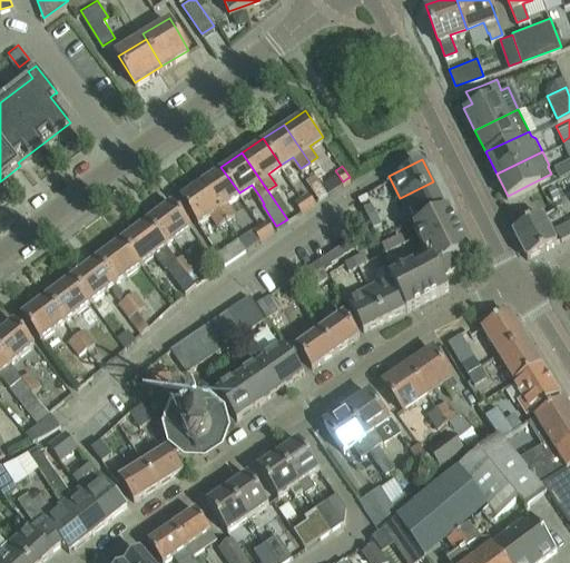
[(226,218),(235,213),(226,201),(239,193),(220,167),(200,180),(226,218)]
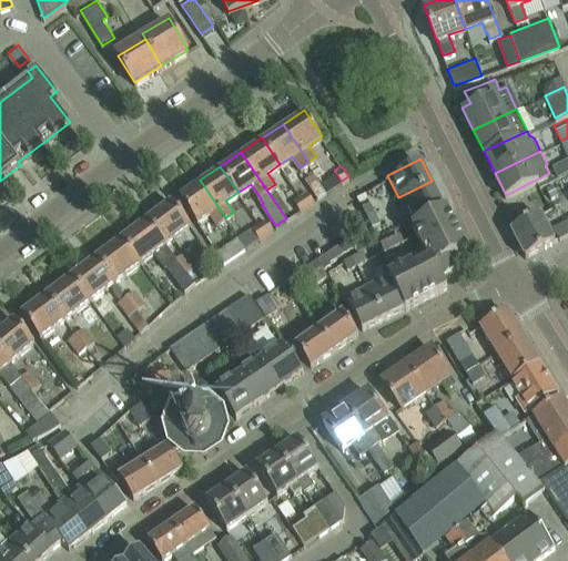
[(316,195),(326,190),(313,171),(304,176),(316,195)]
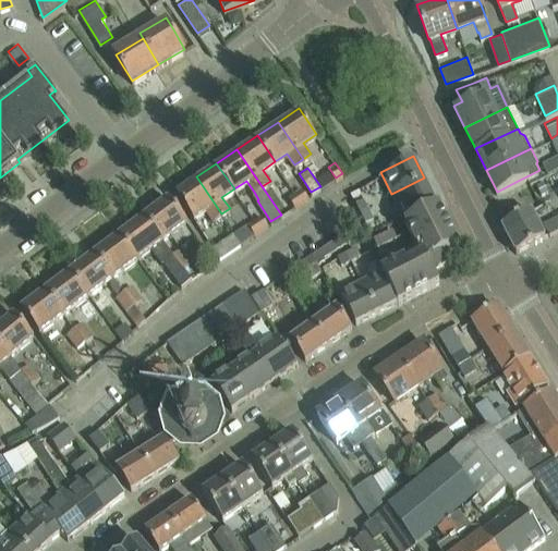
[(221,213),(196,176),(176,191),(193,217),(206,208),(214,219),(221,213)]
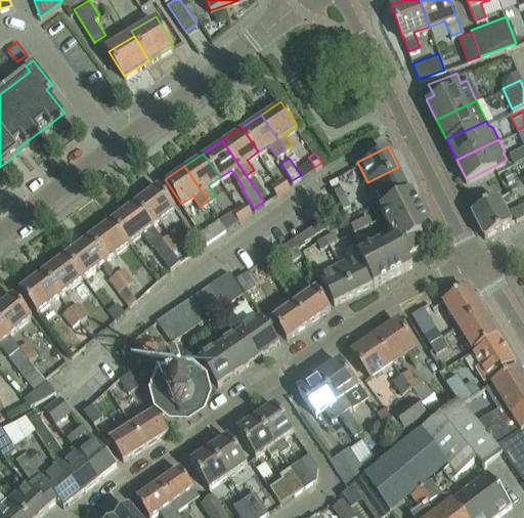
[(378,203),(390,197),(408,187),(398,167),(367,182),(378,203)]
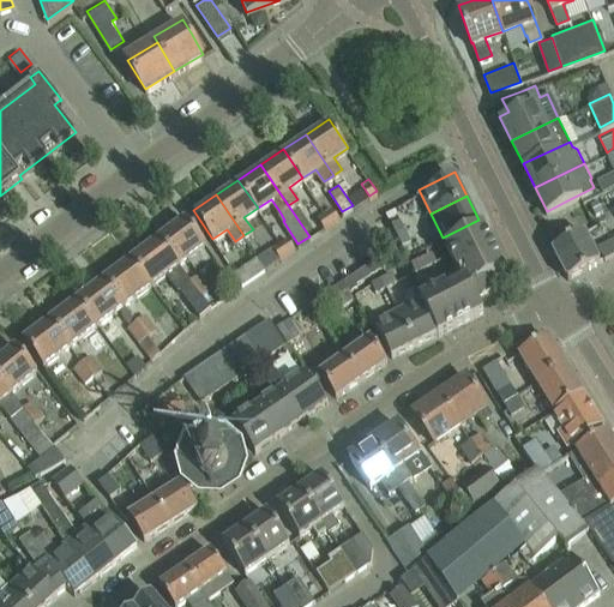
[(332,221),(339,216),(331,205),(324,210),(332,221)]
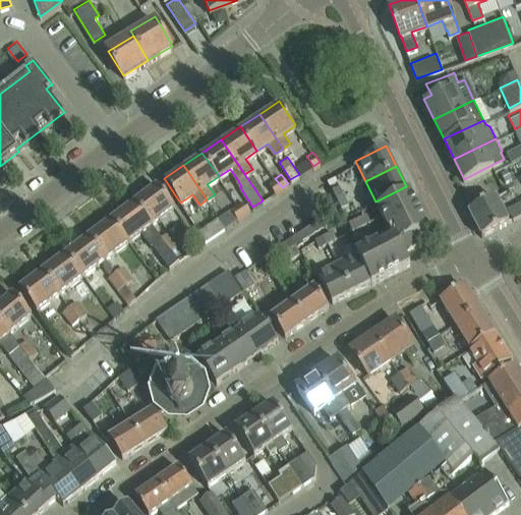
[(276,192),(282,187),(275,178),(269,182),(276,192)]
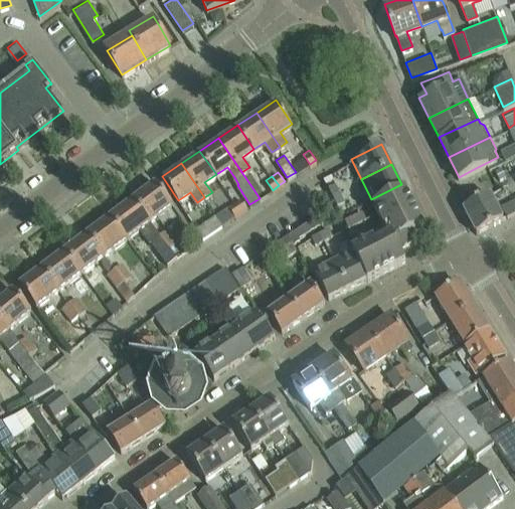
[(149,219),(172,202),(156,180),(133,197),(149,219)]
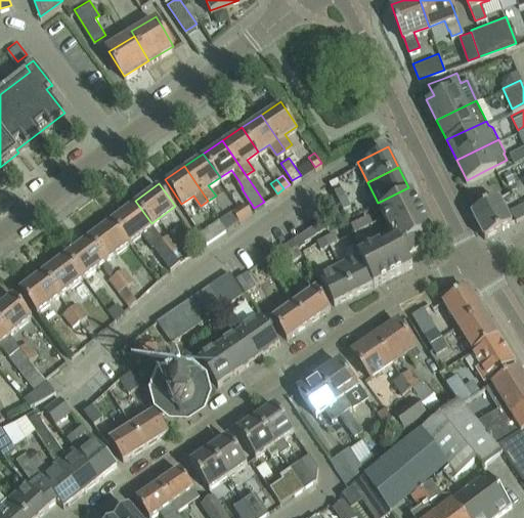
[(338,198),(345,193),(341,185),(334,188),(338,198)]
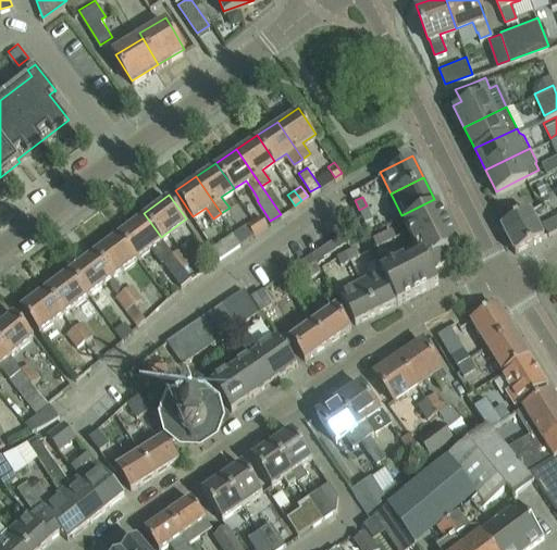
[(437,203),(436,204),(418,213),(404,220),(419,248),(381,267),(396,299),(397,300),(438,279),(433,271),(447,263),(450,261),(445,250),(458,244),(437,203)]
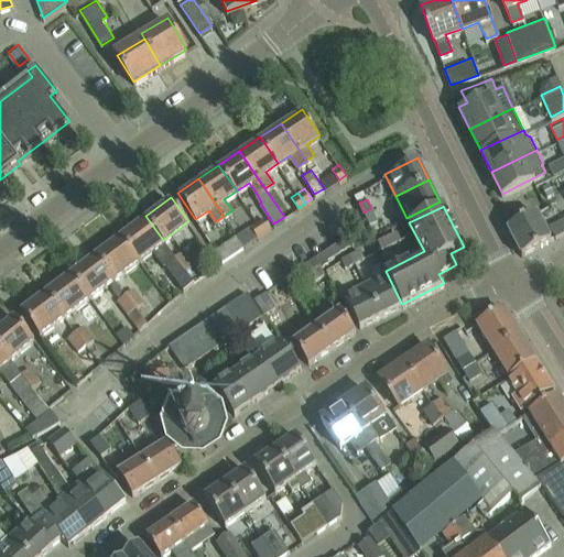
[(369,222),(377,218),(371,208),(364,213),(369,222)]
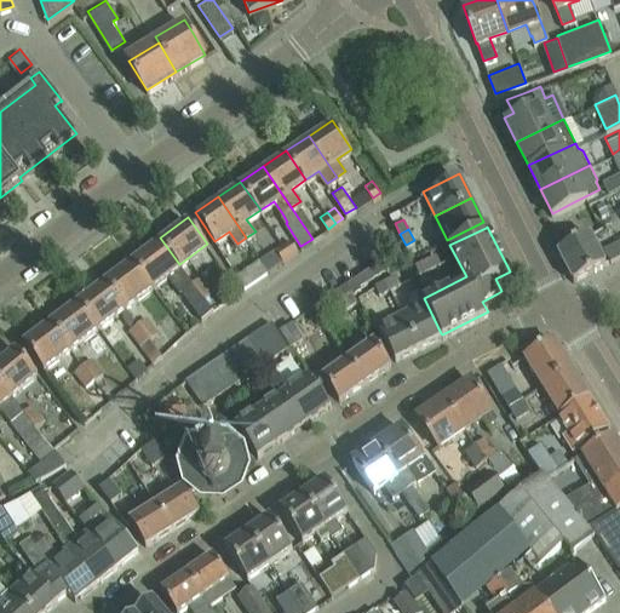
[(573,279),(606,261),(590,231),(557,248),(573,279)]
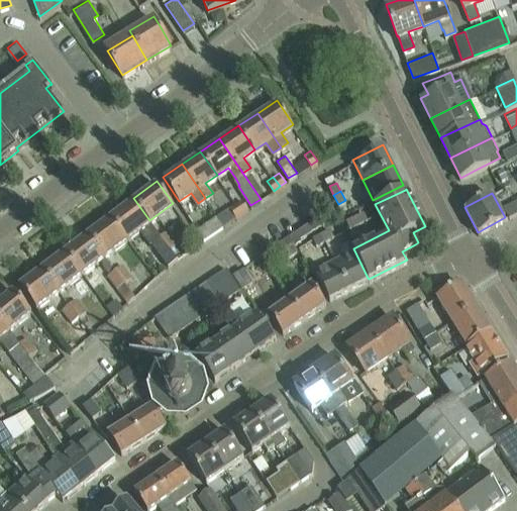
[(508,215),(516,211),(516,197),(503,205),(508,215)]
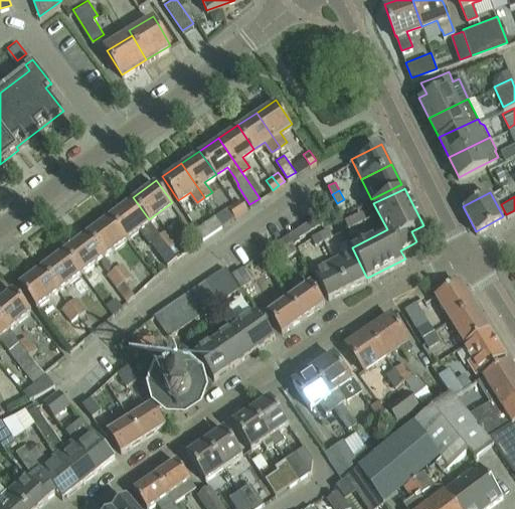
[(159,232),(149,219),(133,197),(110,214),(127,236),(139,227),(150,240),(167,263),(176,255),(169,245),(159,232)]
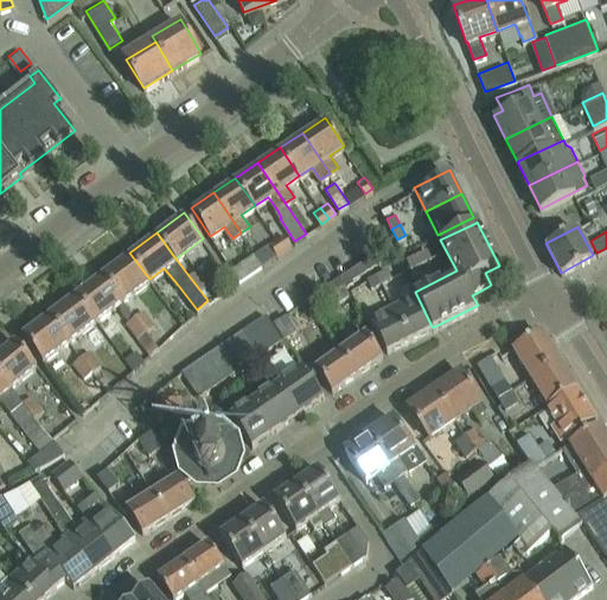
[(283,248),(292,243),(283,233),(276,237),(283,248)]
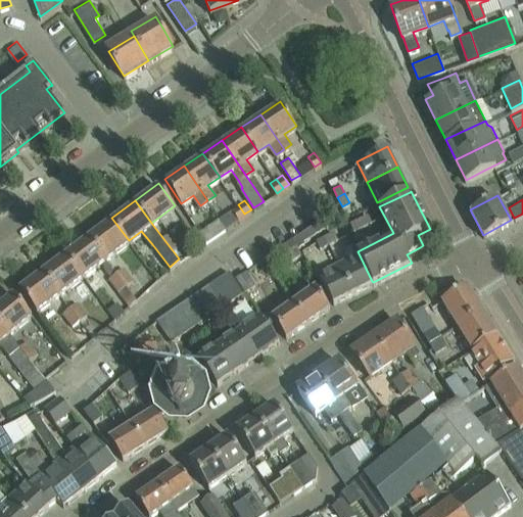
[(238,218),(244,214),(238,204),(232,208),(238,218)]
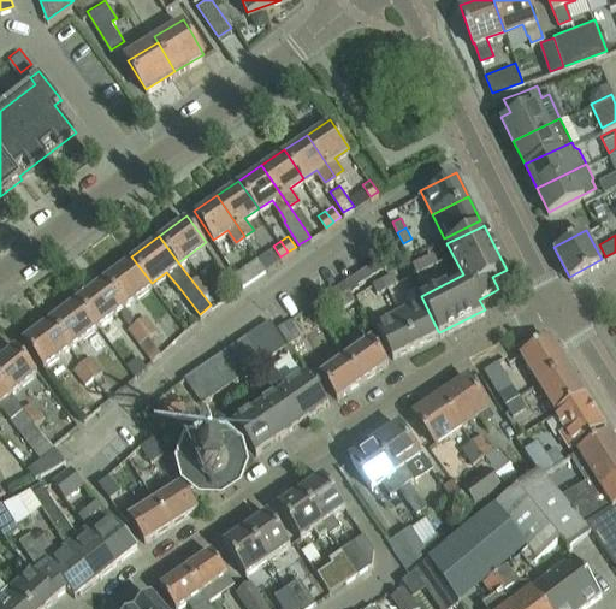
[(427,265),(437,260),(433,250),(422,256),(427,265)]
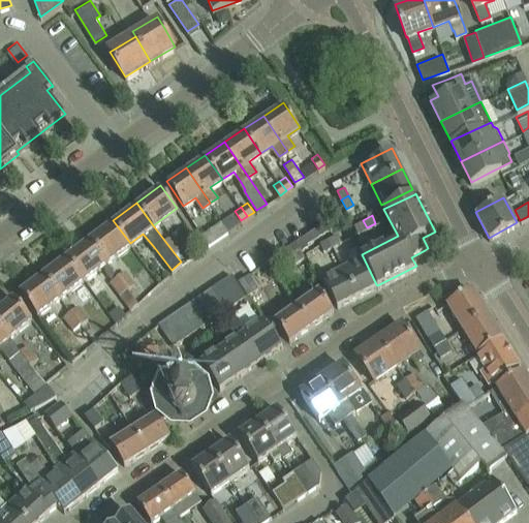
[(208,243),(227,229),(221,219),(201,233),(208,243)]
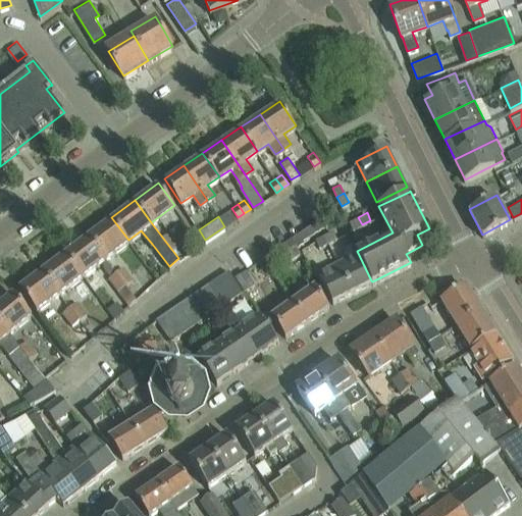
[(128,240),(111,217),(89,235),(105,257),(128,240)]
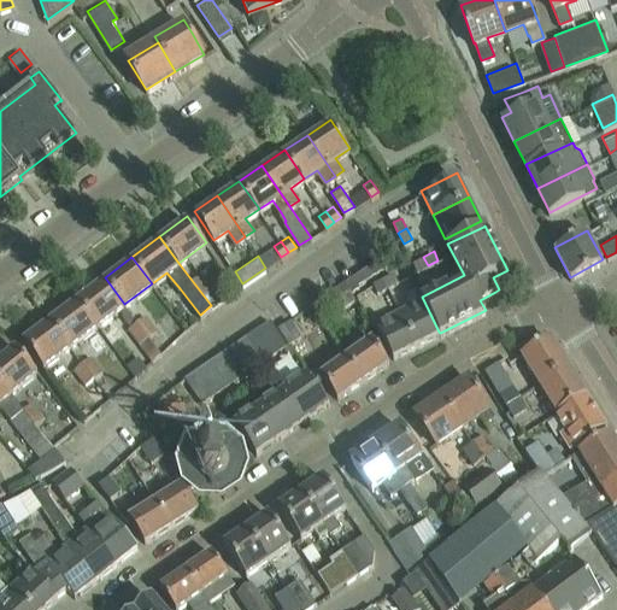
[(381,257),(374,262),(380,269),(387,264),(381,257)]
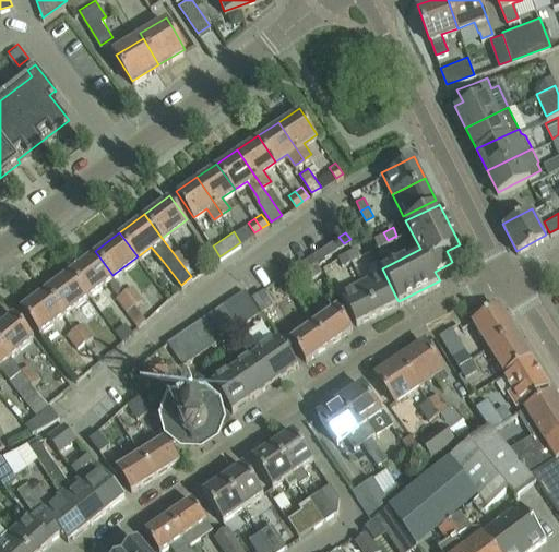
[(378,244),(388,240),(383,232),(373,237),(378,244)]
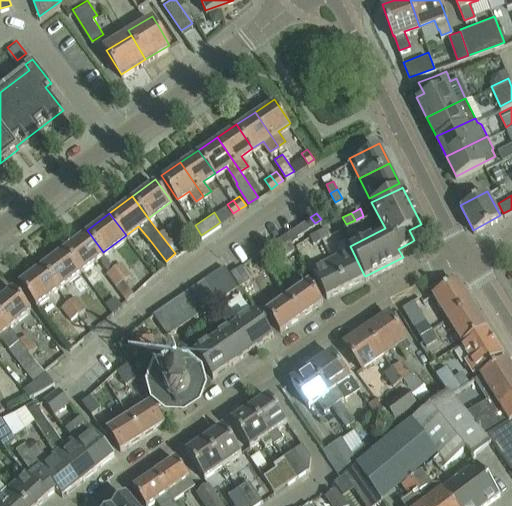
[(310,217),(304,221),(309,227),(315,223),(310,217)]
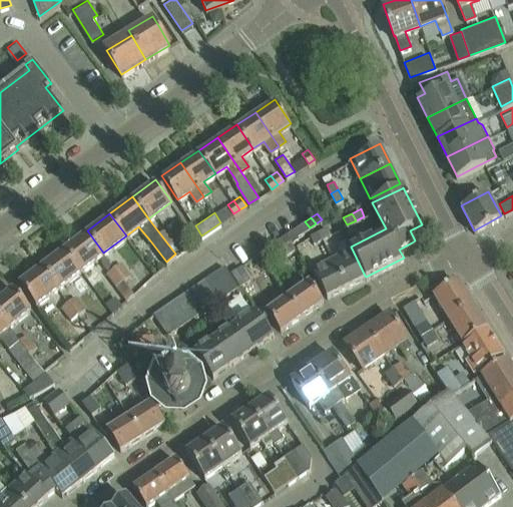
[(299,224),(304,231),(310,227),(305,221),(299,224)]
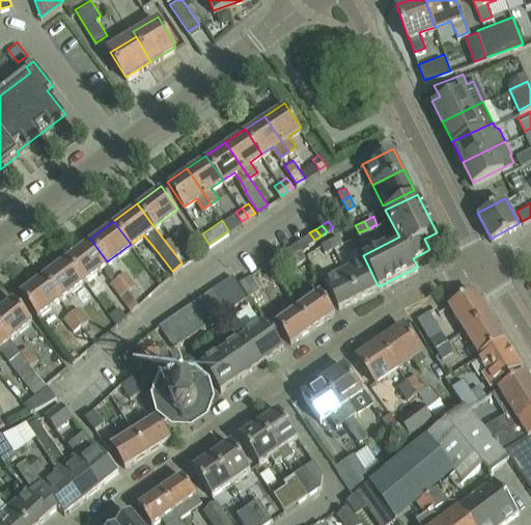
[(309,232),(303,237),(308,244),(314,240),(309,232)]
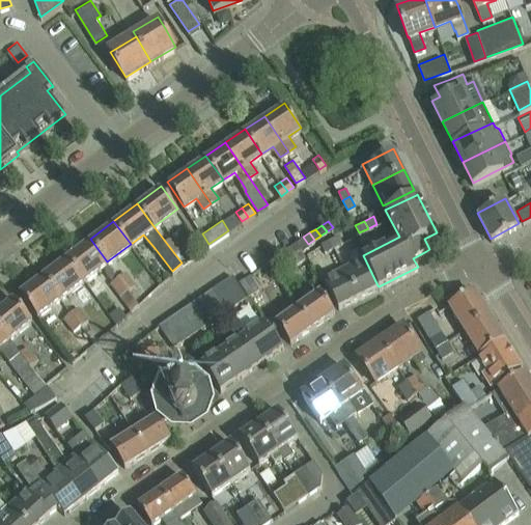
[(174,253),(182,247),(171,233),(164,240),(174,253)]
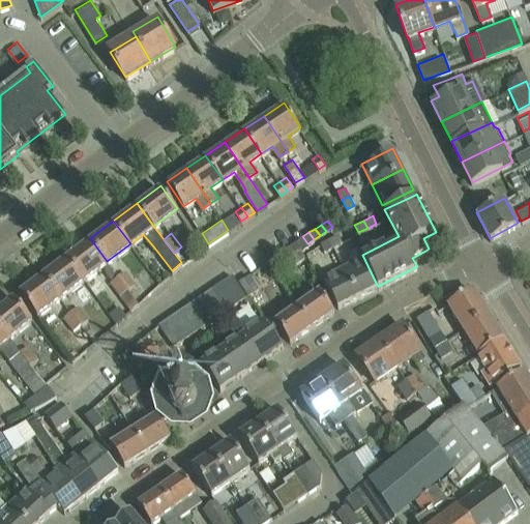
[(332,245),(342,240),(337,233),(329,238),(332,245)]
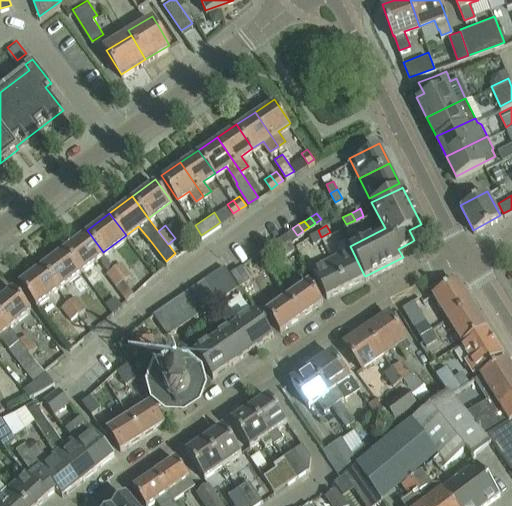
[(292,228),(285,233),(291,241),(298,237),(297,235),(292,228)]
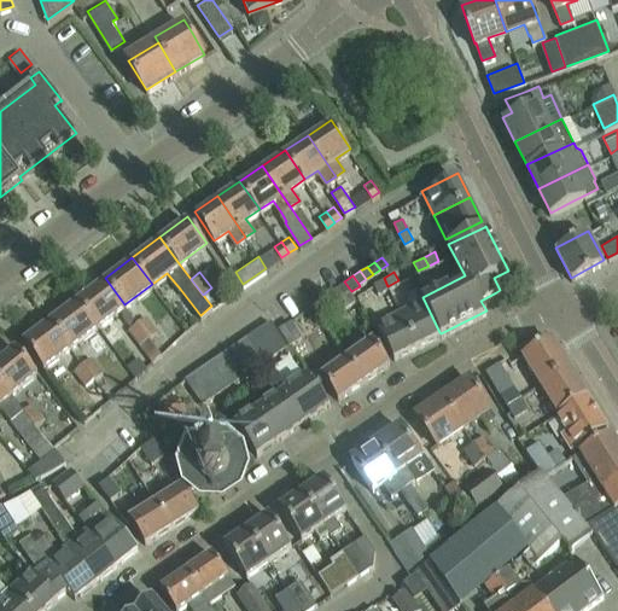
[(98,325),(121,308),(124,304),(105,278),(77,298),(98,325)]
